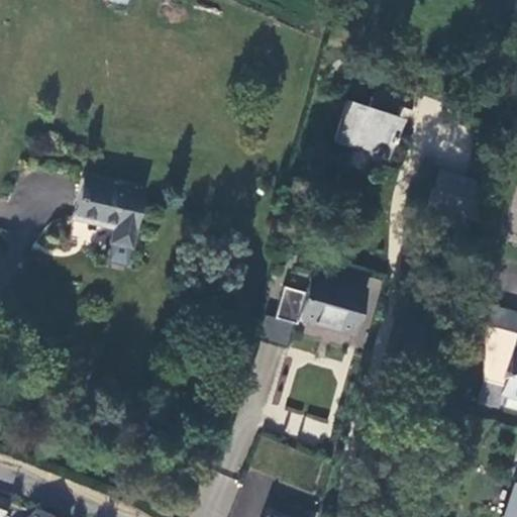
[(346,99),(333,139),(386,157),(399,116),(385,112),(388,101),(406,107),(412,91),(374,78),(365,105),(346,99)]
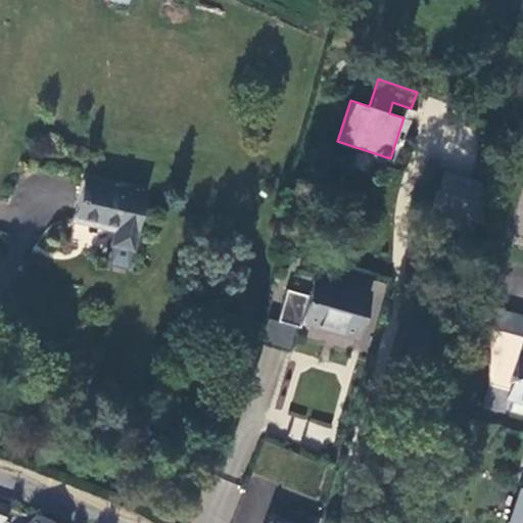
[(460,208),(469,181),(442,172),(433,199),(460,208)]
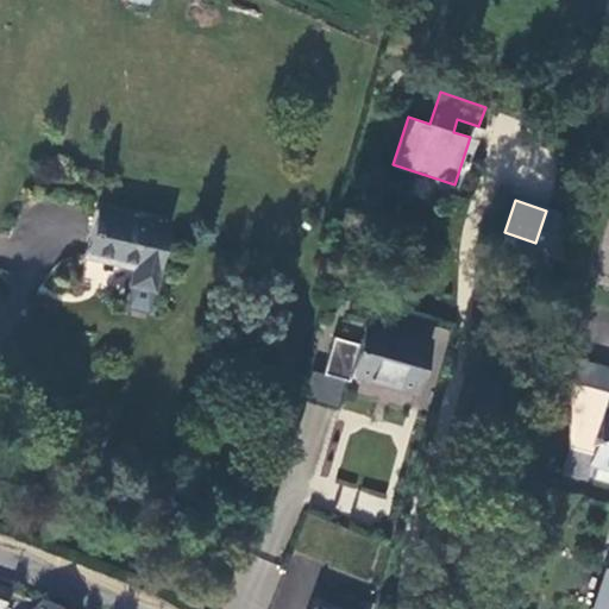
[(96,208),(86,256),(135,267),(130,284),(152,289),(167,225),(96,208)]
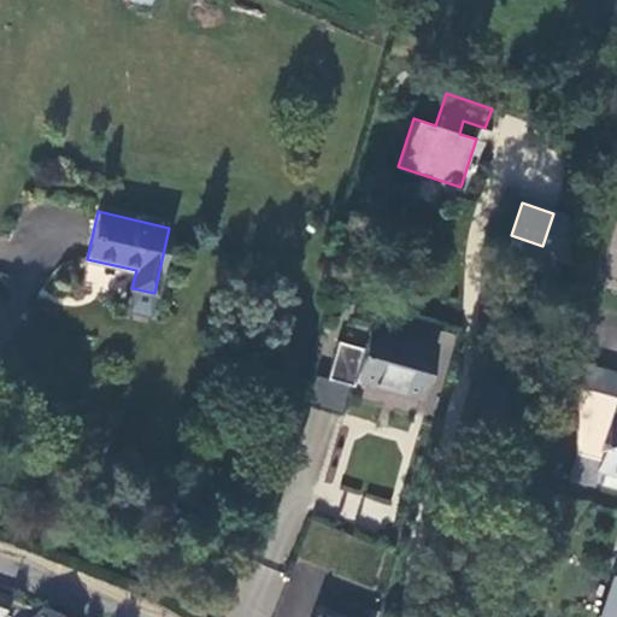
[(511,235),(503,260),(546,274),(550,260),(563,222),(564,217),(553,213),(542,246),(511,235)]
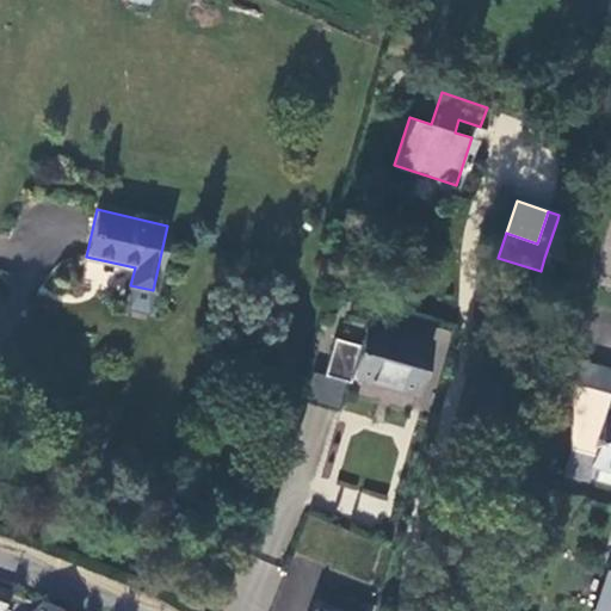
[(573,224),(557,220),(544,258),(561,264),(573,224)]
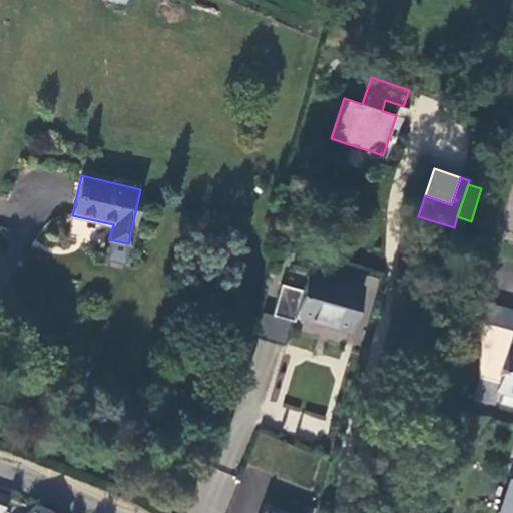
[(348,331),(361,288),(308,272),(302,291),(281,284),(272,315),(294,322),(296,312),(330,322),(329,326),(348,331)]
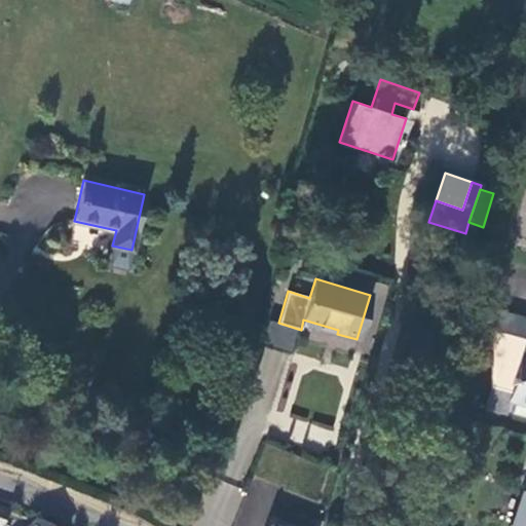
[(490,386),(513,392),(511,399),(525,403),(525,337),(524,337),(525,331),(525,317),(499,310),(494,329),(490,386)]
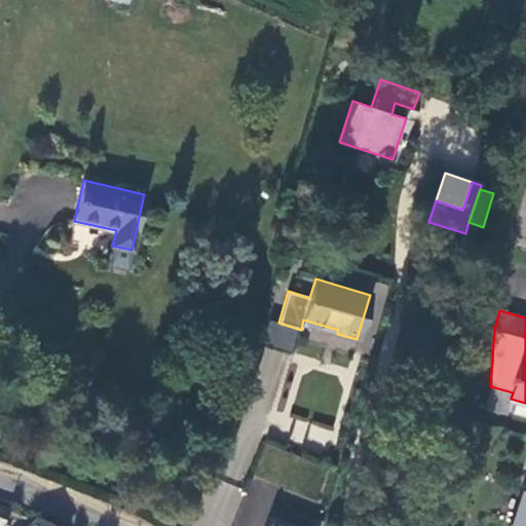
[(506,412),(511,399),(513,392),(490,386),(485,406),(506,412)]
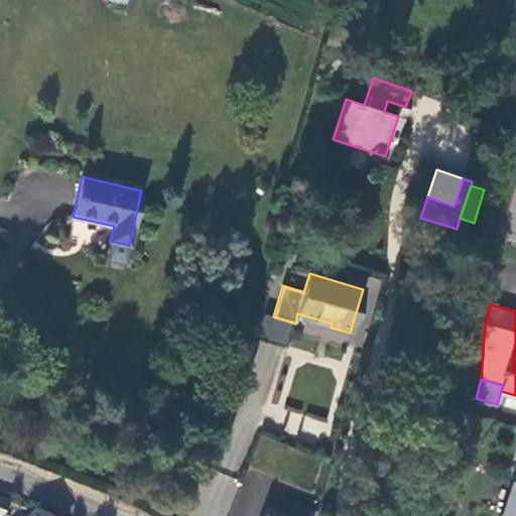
[(215,469),(186,515),(222,515),(241,484),(215,469)]
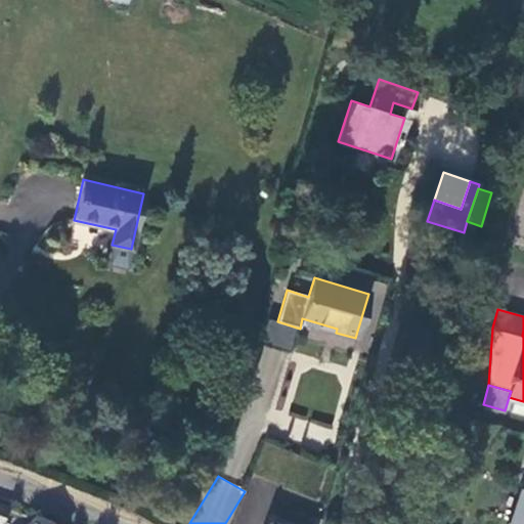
[(523,523),(523,489),(520,489),(508,523),(523,523)]
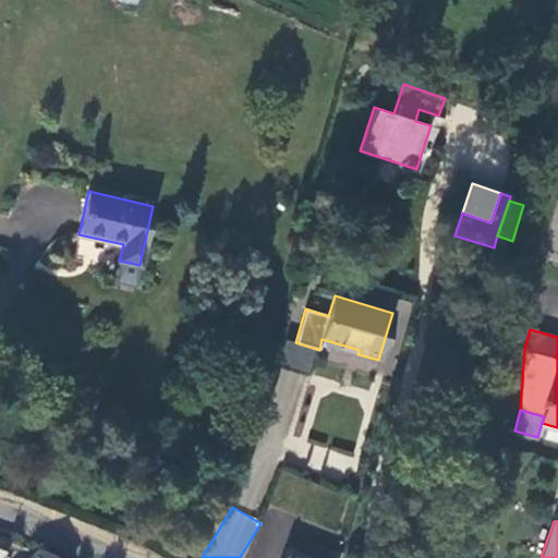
[(0,557),(11,542),(0,537),(0,557)]
